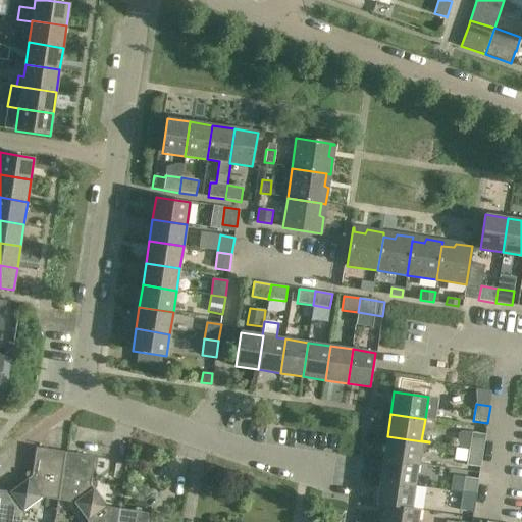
[(483,451),(485,434),(461,431),(458,434),(456,447),(469,449),(483,451)]
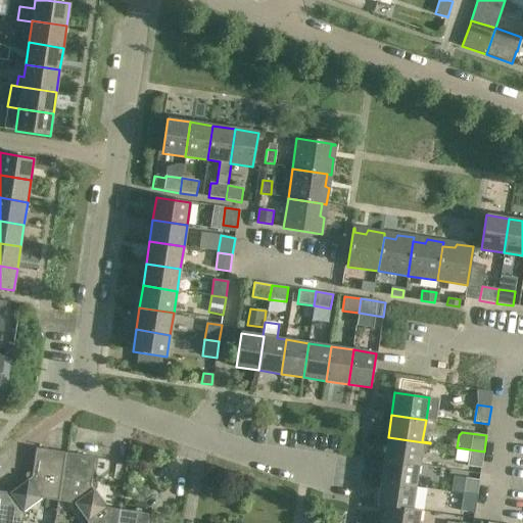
[(388,437),(384,460),(426,466),(419,464),(420,453),(428,454),(430,443),(388,437)]
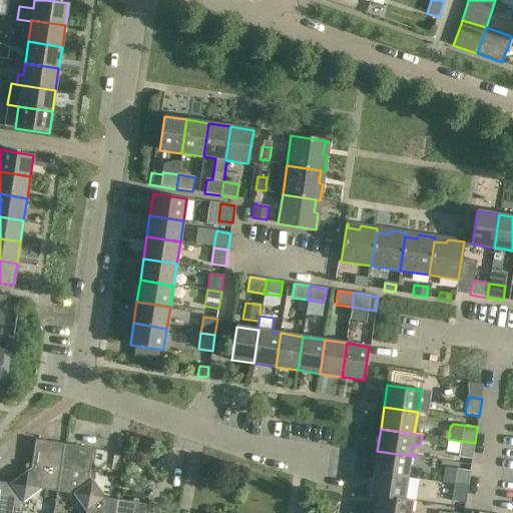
[(10,483),(0,481),(0,512),(20,512),(22,502),(39,489),(57,492),(64,444),(35,440),(31,468),(10,483)]
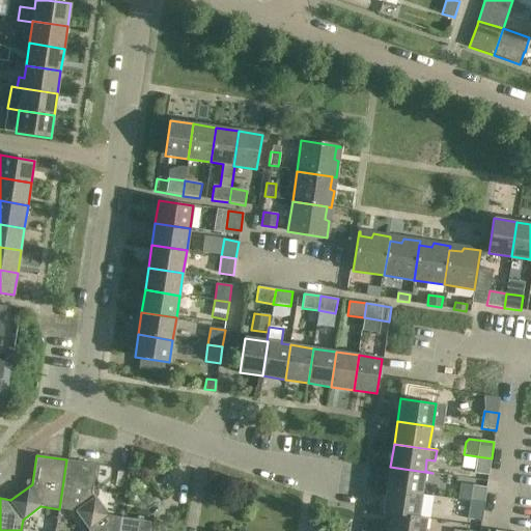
[(492,458),(477,456),(474,474),(488,476),(492,458)]
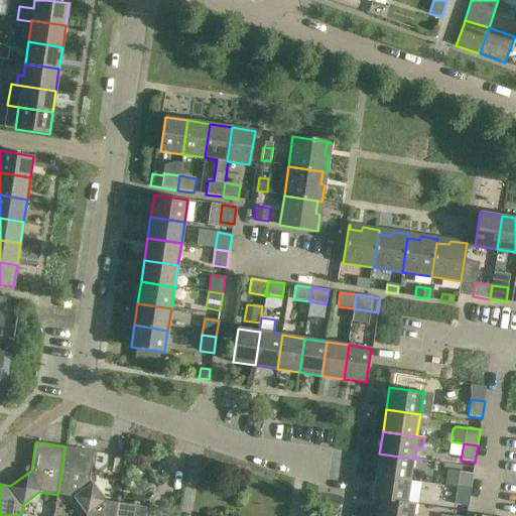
[(94,452),(65,446),(57,495),(73,497),(85,514),(84,515),(115,515),(118,503),(105,501),(90,480),(94,452)]
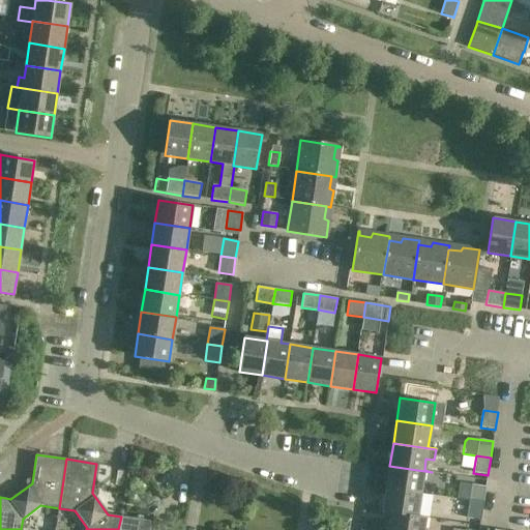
[(386,489),(420,494),(422,482),(431,483),(432,472),(389,466),(386,489)]
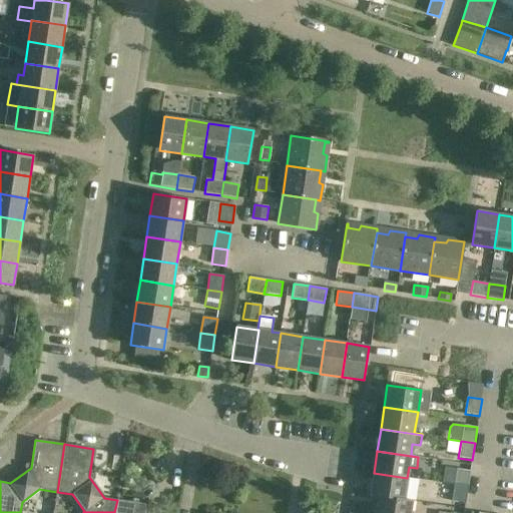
[(442,482),(455,484),(468,486),(470,471),(457,469),(444,467),(442,482)]
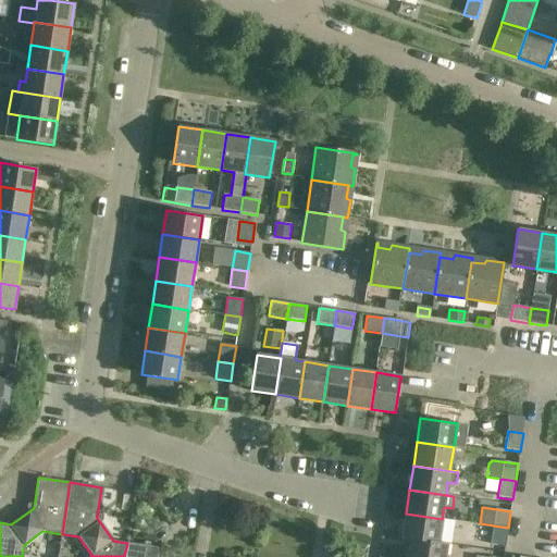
[(403,537),(411,540),(447,545),(447,543),(438,542),(442,519),(406,514),(403,537)]
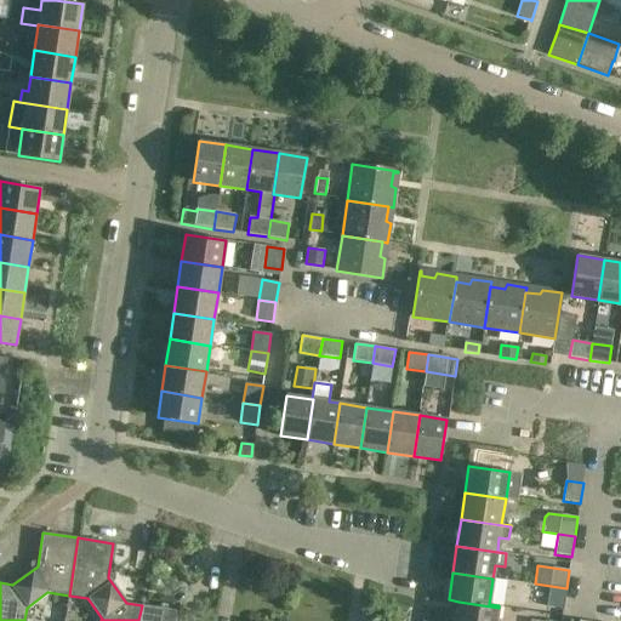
[(551,586),(547,607),(563,609),(567,588),(551,586)]
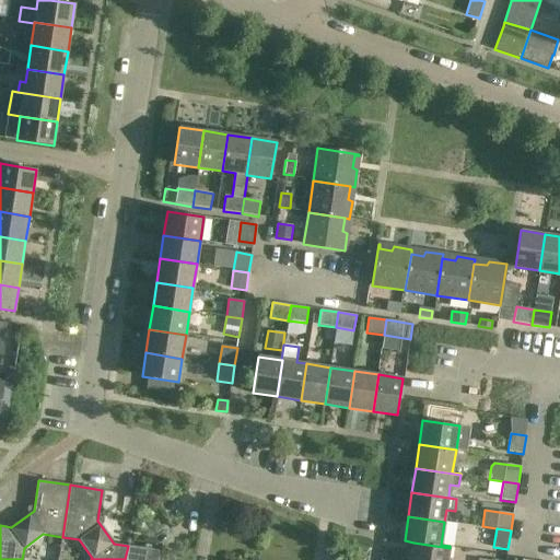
[(413,543),(410,559),(447,559),(450,548),(413,543)]
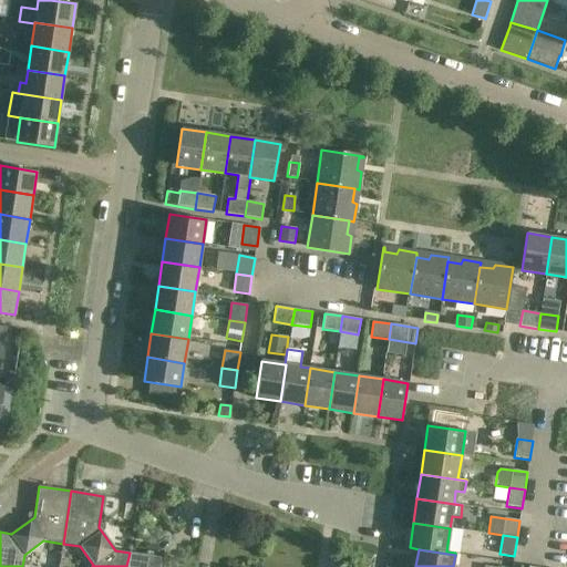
[(160,566),(162,557),(130,553),(126,566),(160,566)]
